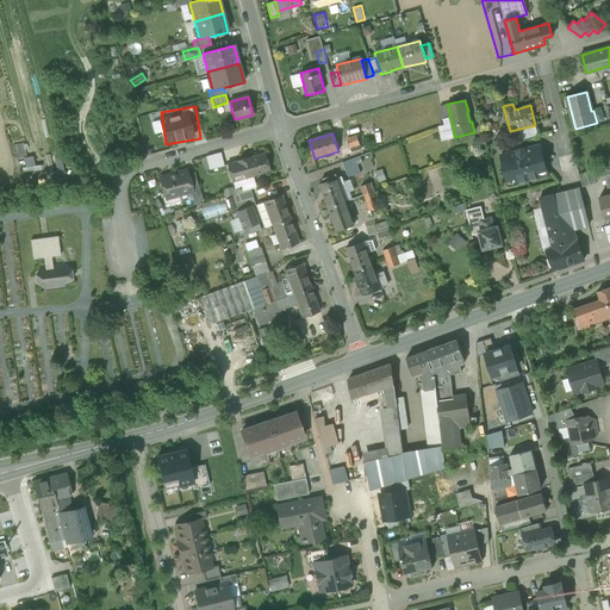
[(356,136),(347,139),(350,148),(360,144),(356,136)]
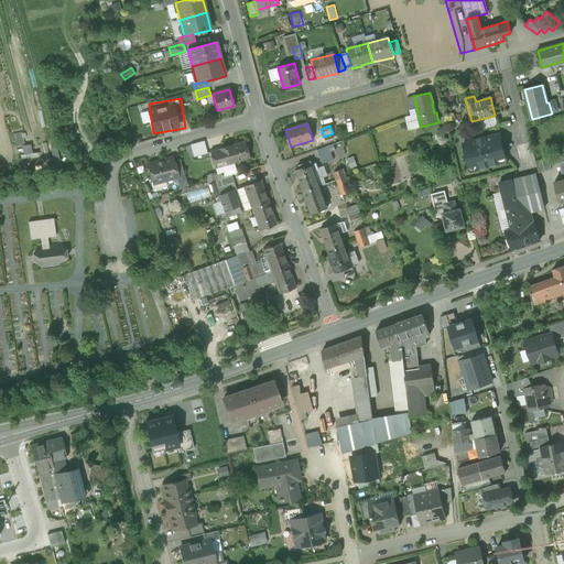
[(13,133),(17,145),(24,143),(21,132),(13,133)]
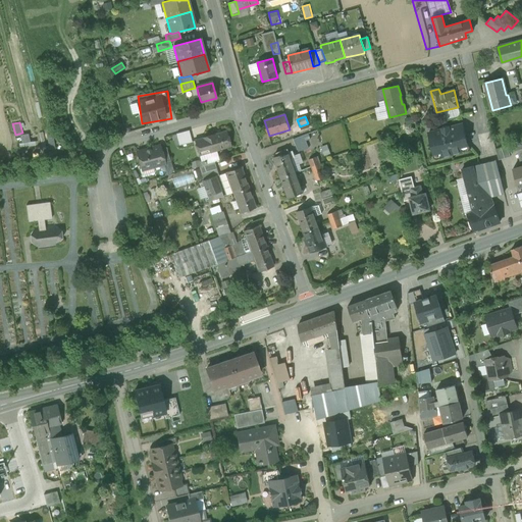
[(462,124),(449,128),(448,127),(441,128),(441,129),(428,134),(434,155),(440,153),(441,157),(462,152),(461,148),(468,146),(462,124)]
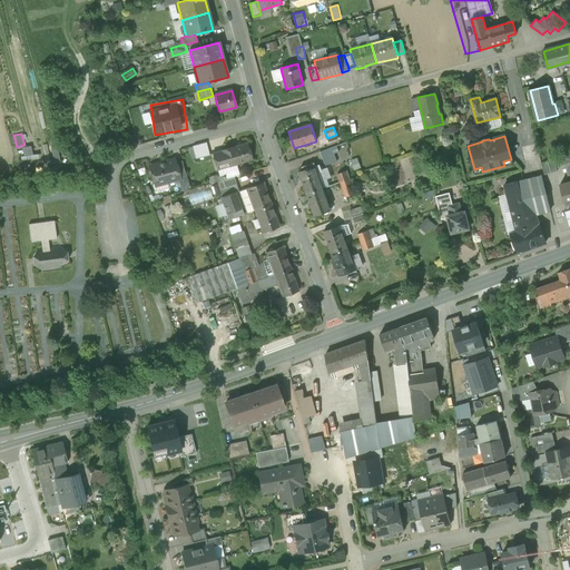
[(206,143),(193,146),(196,159),(209,155),(206,143)]
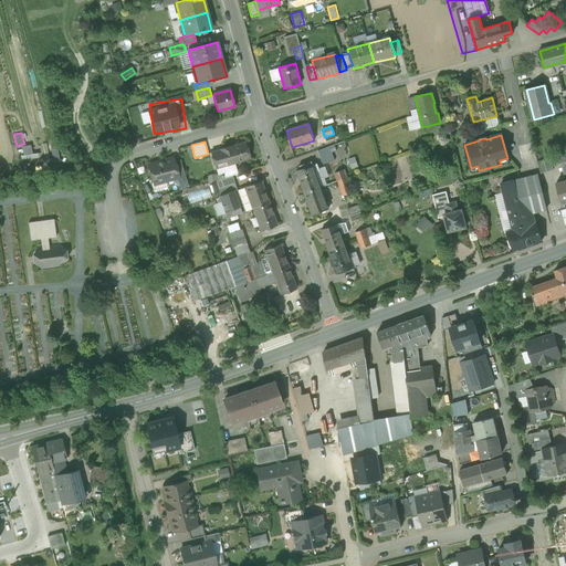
[(245,142),(211,153),(216,169),(218,175),(217,175),(219,180),(232,176),(238,174),(234,164),(250,158),(245,142)]
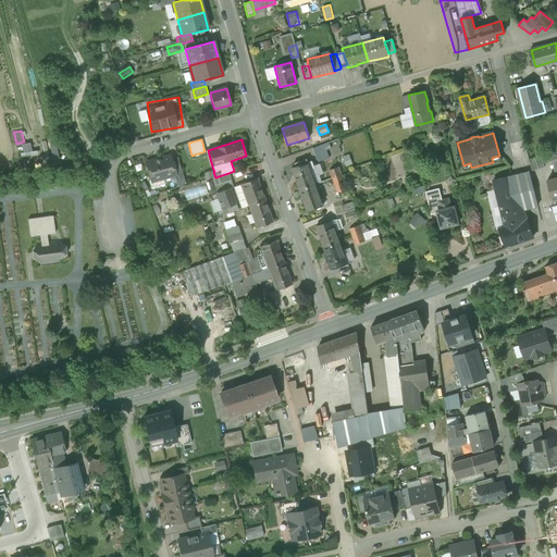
[(31,149),(29,143),(21,143),(22,156),(37,156),(37,149),(31,149)]
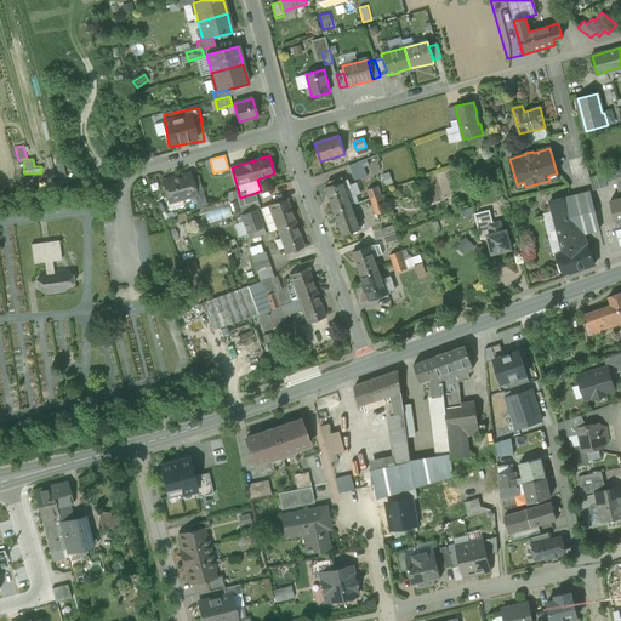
[(362,161),(349,166),(352,172),(364,169),(362,161)]
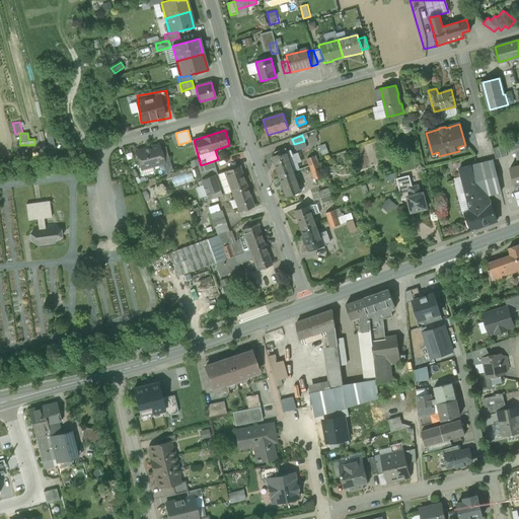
[(304,141),(294,144),(297,151),(307,147),(304,141)]
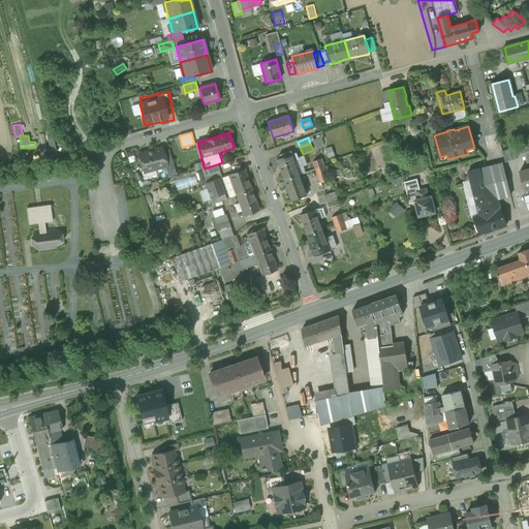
[(161,147),(148,151),(147,153),(139,155),(144,172),(153,168),(155,170),(162,168),(163,165),(166,165),(162,151),(161,147)]
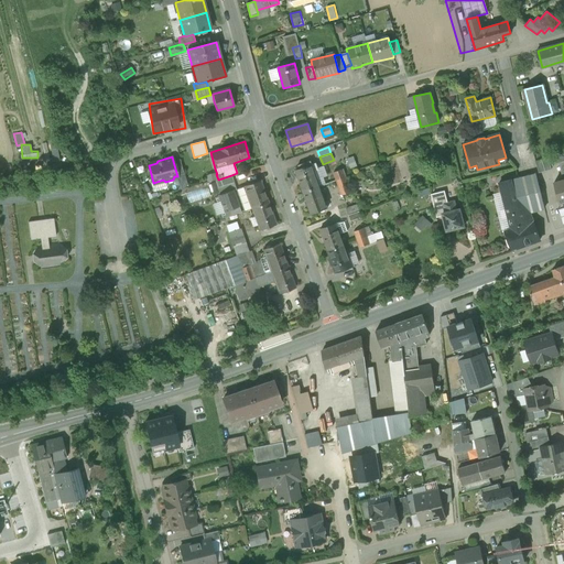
[(548,158),(535,162),(539,173),(552,170),(548,158)]
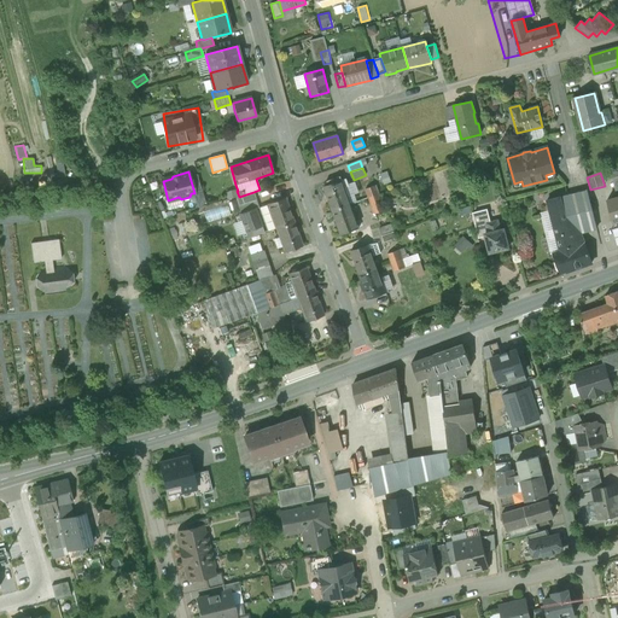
[(202,191),(197,174),(190,176),(194,193),(202,191)]
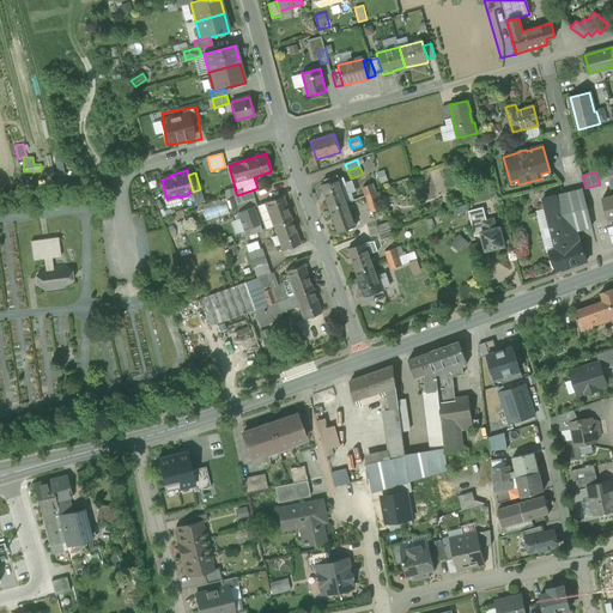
[(338,175),(323,181),(325,184),(321,186),(329,210),(347,202),(341,186),(346,184),(345,183),(344,177),(339,180),(338,175)]
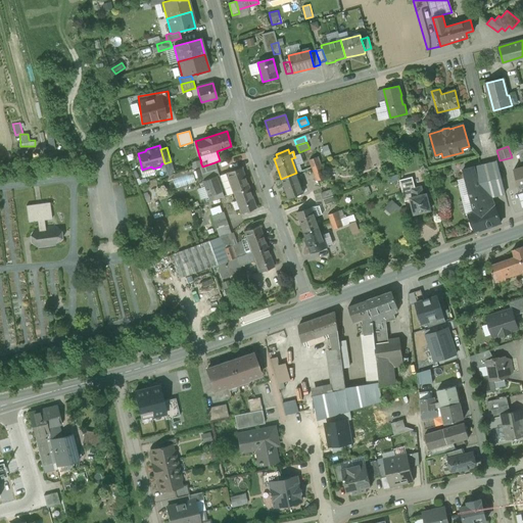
[(291,158),(296,173),(302,171),(300,164),(303,163),(300,154),(294,156),(295,157),(291,158)]
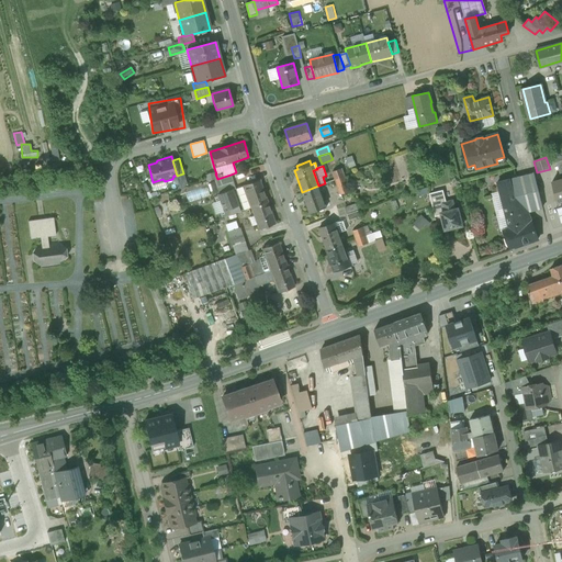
[(341,169),(333,172),(335,180),(345,177),(341,169)]
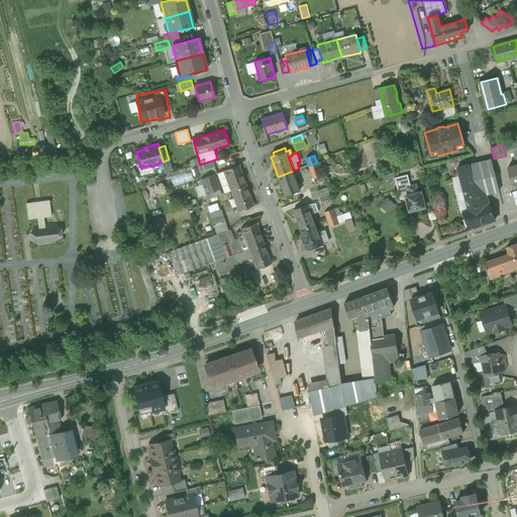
[(491,160),(457,168),(466,200),(486,195),(499,191),(491,160)]
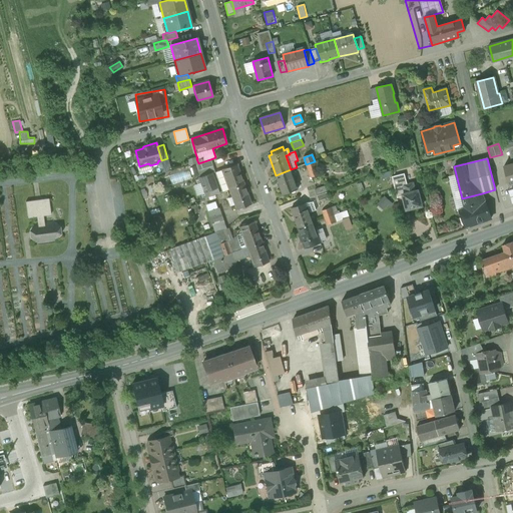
[(210,159),(198,163),(196,163),(200,177),(214,173),(210,159)]
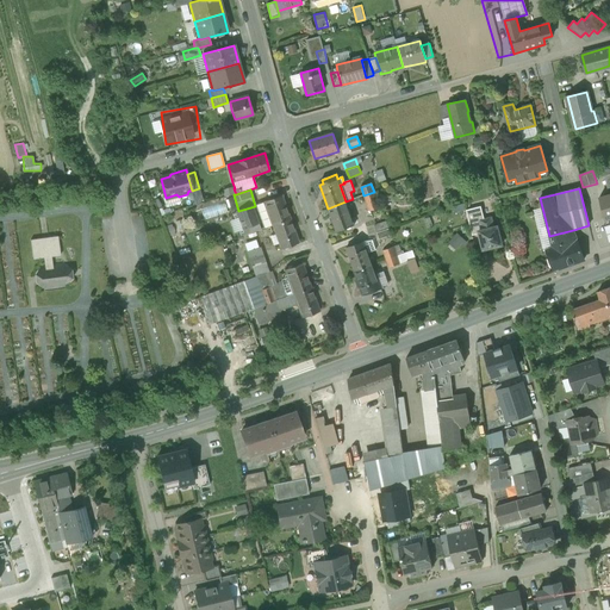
[(374,192),(363,195),(369,211),(380,207),(374,192)]
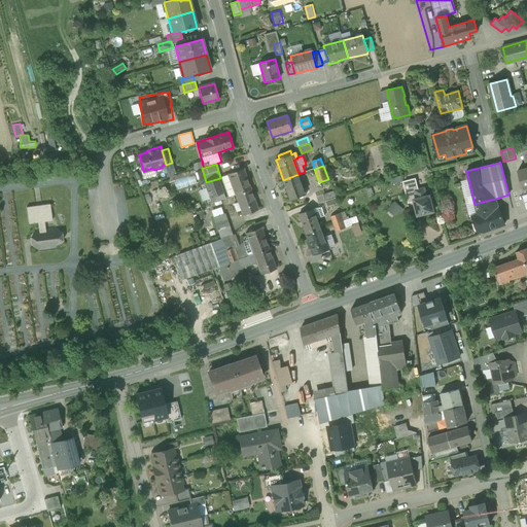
[(526,168),(518,171),(523,189),(526,187),(526,168)]
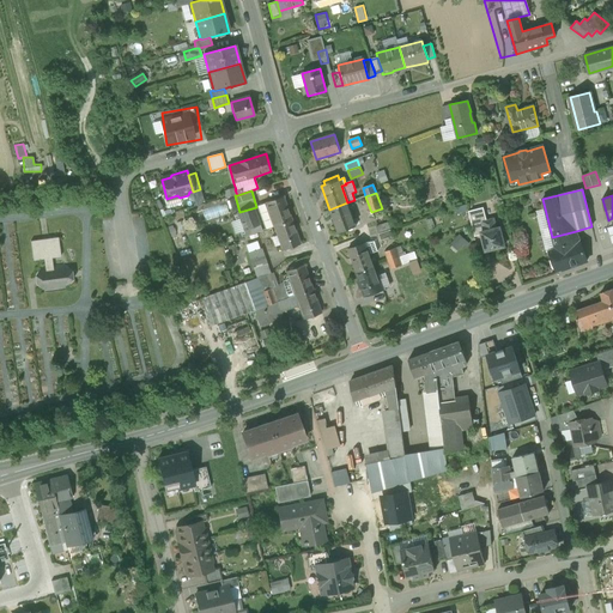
[(291,220),(283,196),(265,202),(266,206),(263,207),(260,212),(265,226),(271,224),(271,222),(272,222),(273,226),(291,220)]
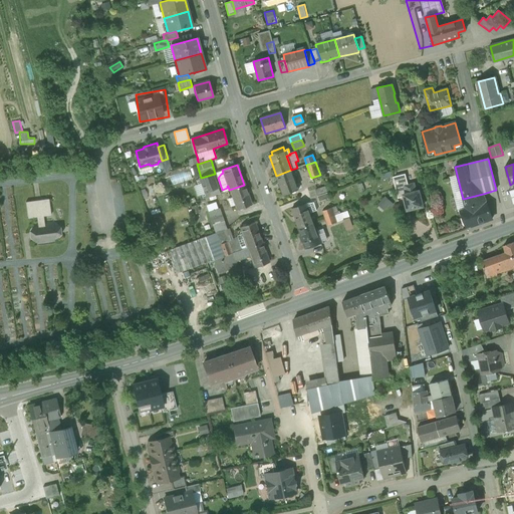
[(291,170),(276,176),(283,195),(298,190),(291,170)]
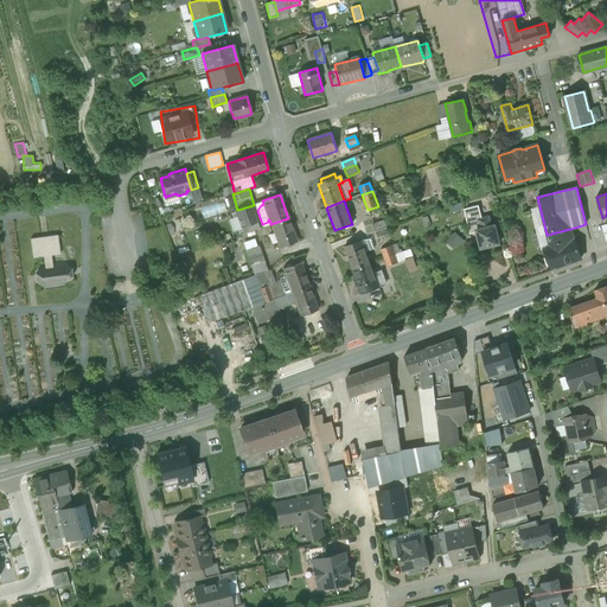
[(203,217),(225,211),(223,202),(199,208),(203,217)]
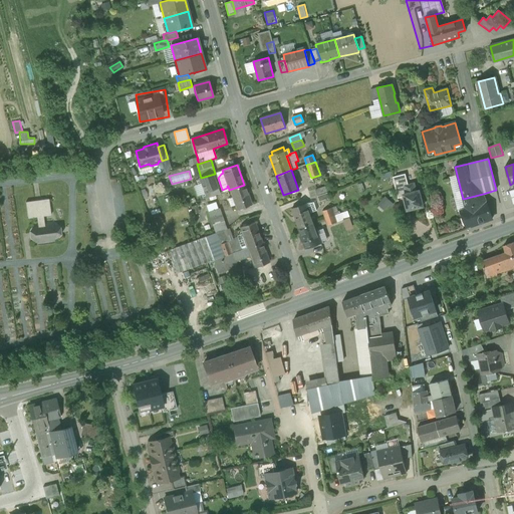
[(417,192),(415,183),(408,185),(405,174),(399,176),(404,195),(404,197),(408,210),(423,207),(419,191),(417,192)]
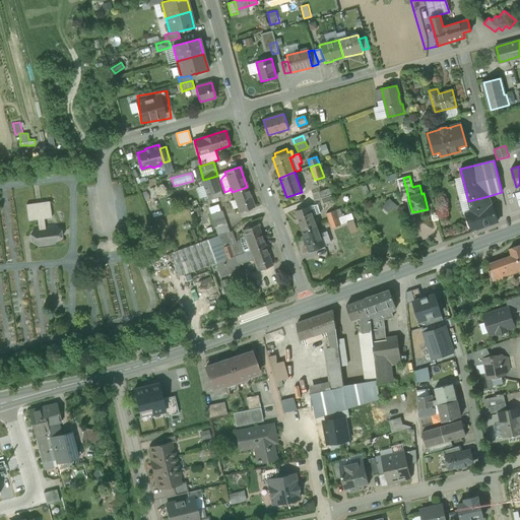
[(408,197),(403,178),(397,180),(403,201),(408,199),(408,197)]
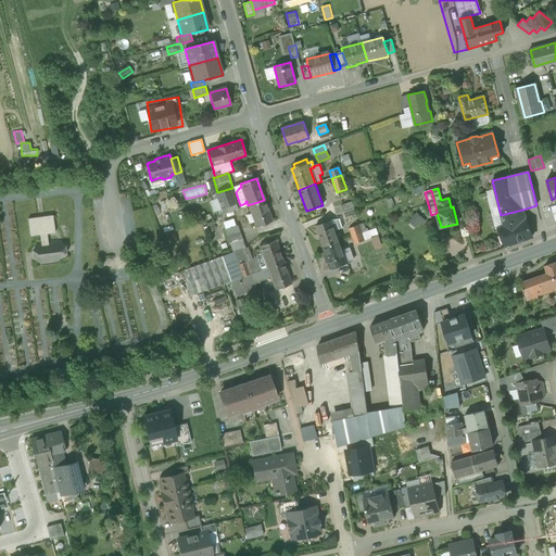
[(264,200),(248,205),(255,227),(272,220),(264,200)]
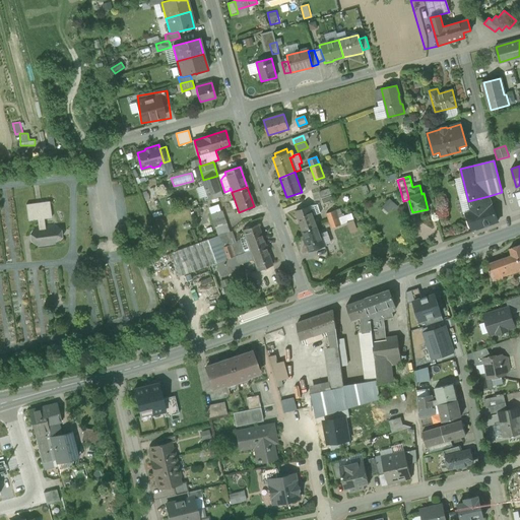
[(329,189),(319,192),(321,198),(331,194),(329,189)]
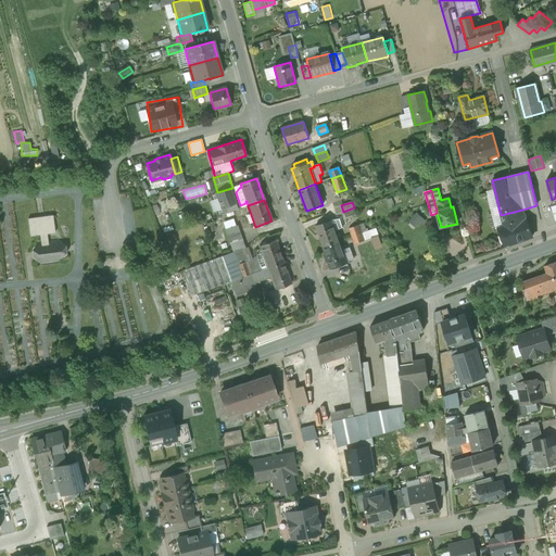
[(354,210),(344,213),(345,218),(356,215),(354,210)]
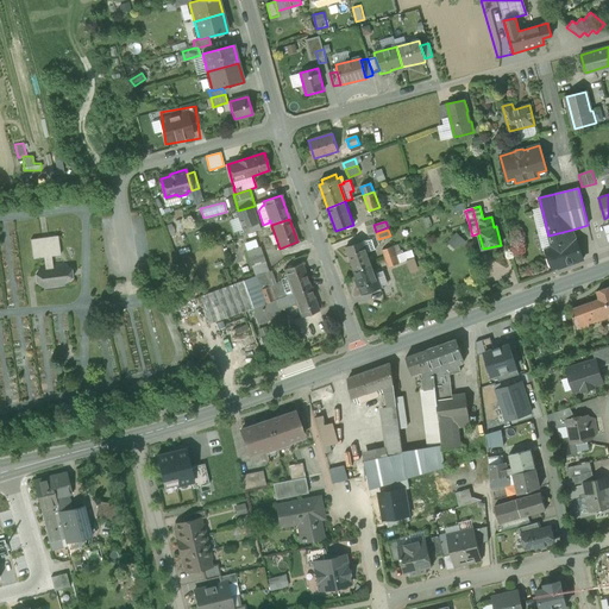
[(572,230),(548,236),(552,249),(546,250),(553,269),(558,268),(559,268),(583,259),(572,230)]
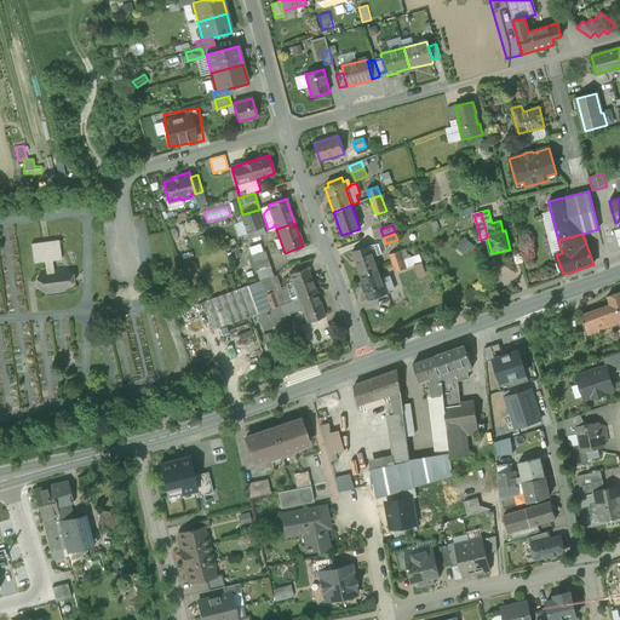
[(464,237),(455,246),(463,253),(471,245),(464,237)]
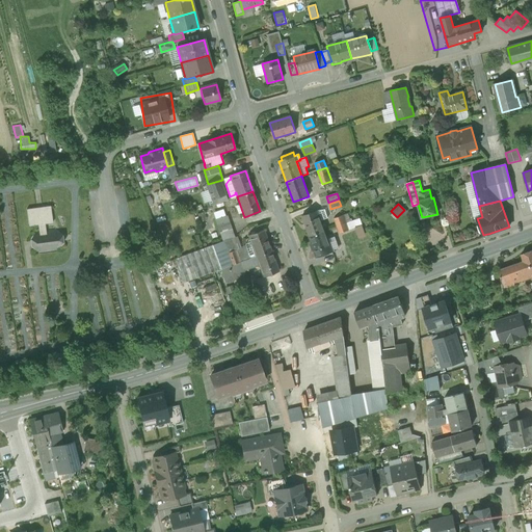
[(50,206),(27,209),(29,227),(37,224),(38,231),(46,230),(45,223),(53,222),(50,206)]
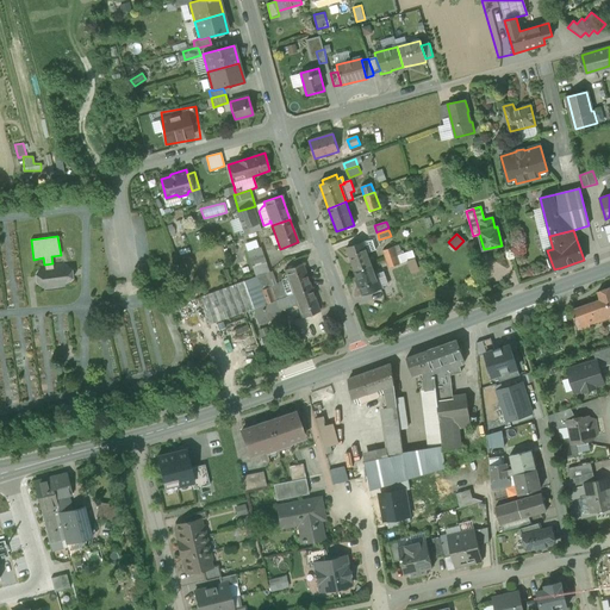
[(365,242),(346,248),(355,272),(373,265),(368,253),(377,250),(373,241),(365,242)]
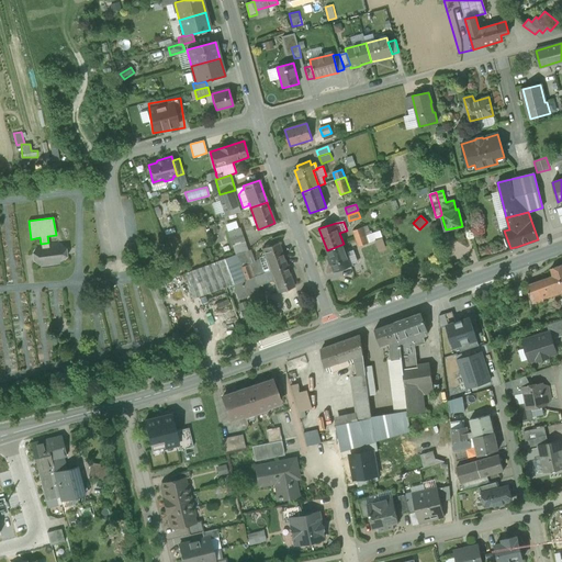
[(225,226),(227,232),(237,228),(235,223),(225,226)]
